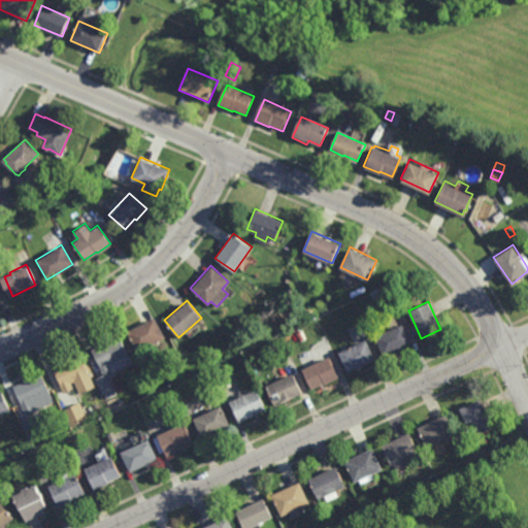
[(136,352),(126,331),(153,317),(164,337),(136,352)]
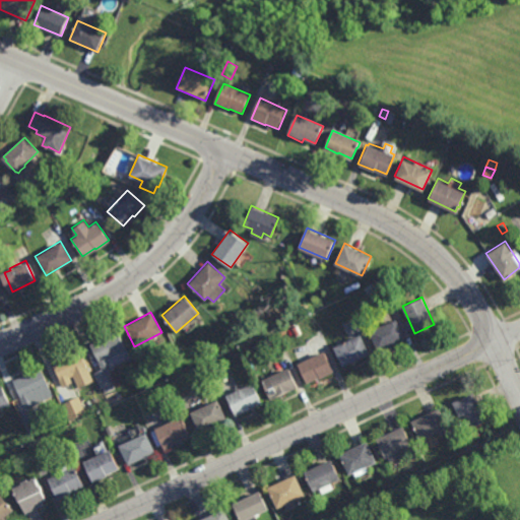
[(378,349),(369,330),(396,319),(404,337),(378,349)]
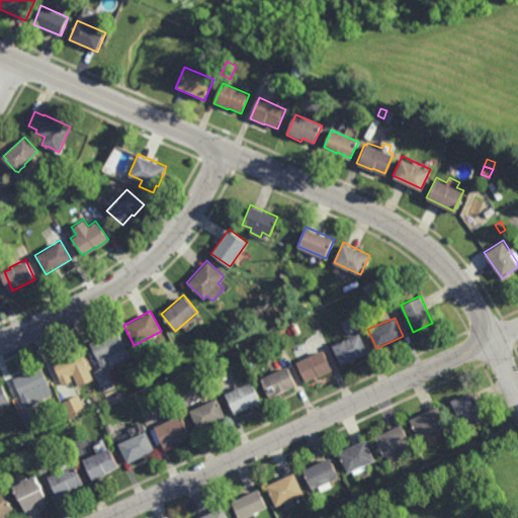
[(295,334),(290,326),(296,324),(300,332),(295,334)]
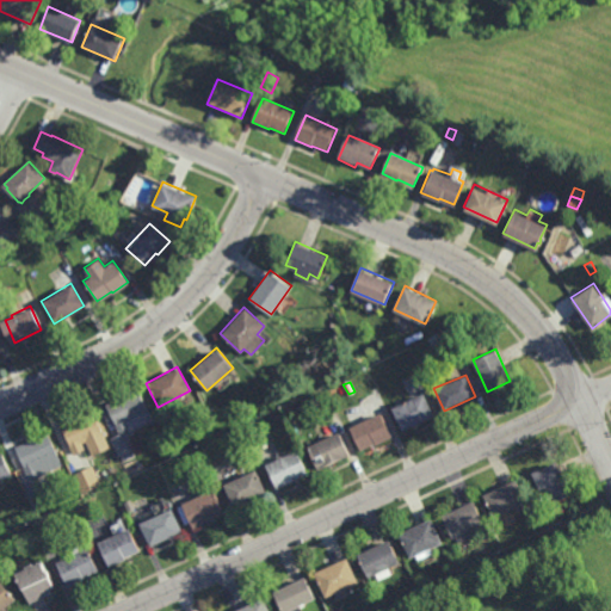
[(125,420),(129,427),(123,430),(134,449),(131,450),(134,456),(122,461),(119,455),(117,456),(109,438),(117,434),(113,425),(115,425),(104,405),(136,388),(147,409),(125,420)]
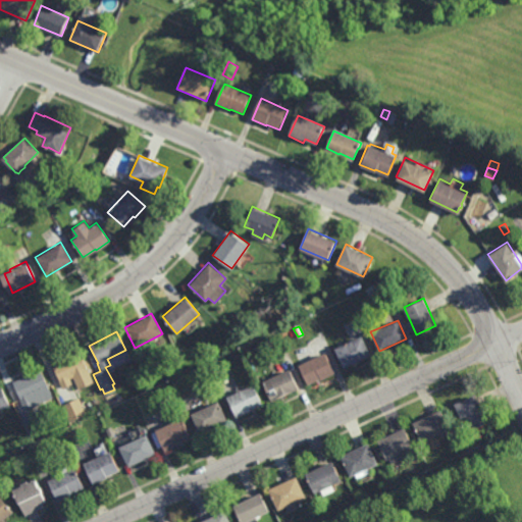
[(345,367),(335,348),(348,343),(348,342),(362,335),(371,355),(345,367)]
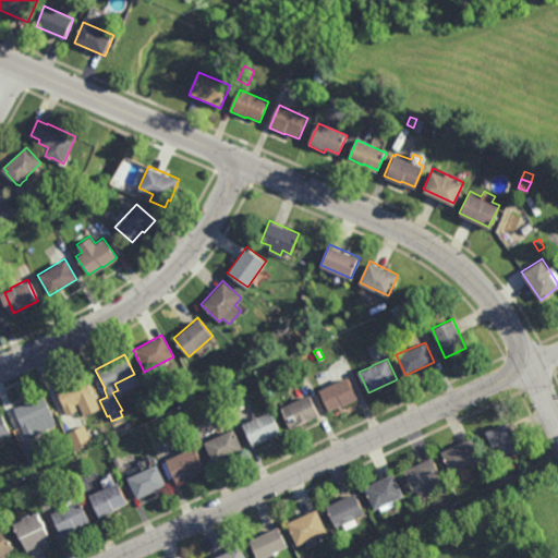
[(182,381),(178,374),(183,371),(187,378),(182,381)]
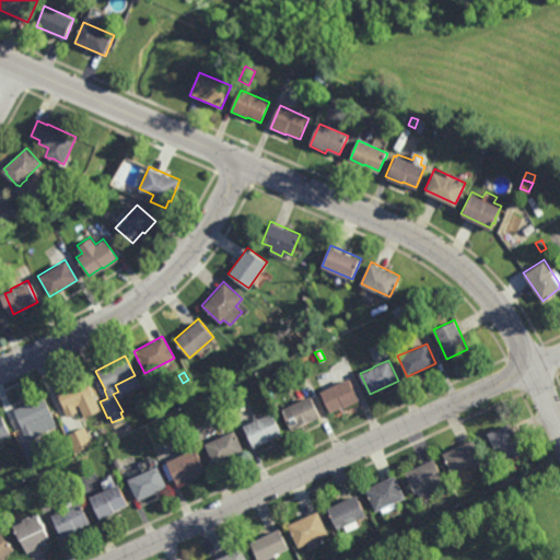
[(100,410),(83,418),(77,404),(73,406),(76,411),(66,416),(62,409),(63,408),(55,389),(83,376),(100,410)]
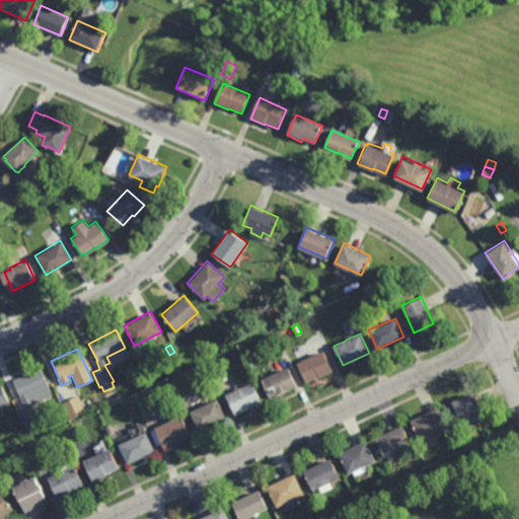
[(320,377),(319,376),(307,382),(298,363),(324,350),(335,371),(320,377)]
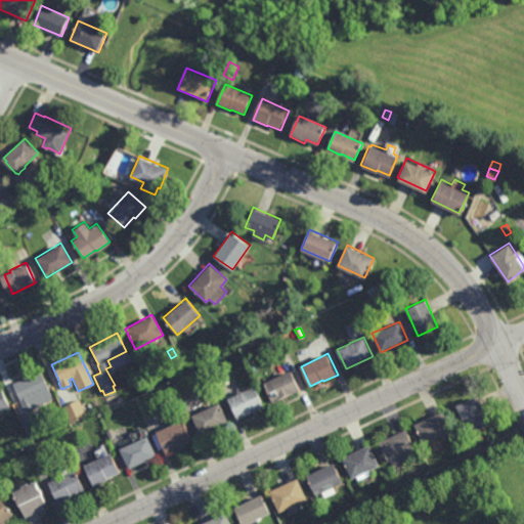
[(273,402),(264,383),(292,370),(301,390),(273,402)]
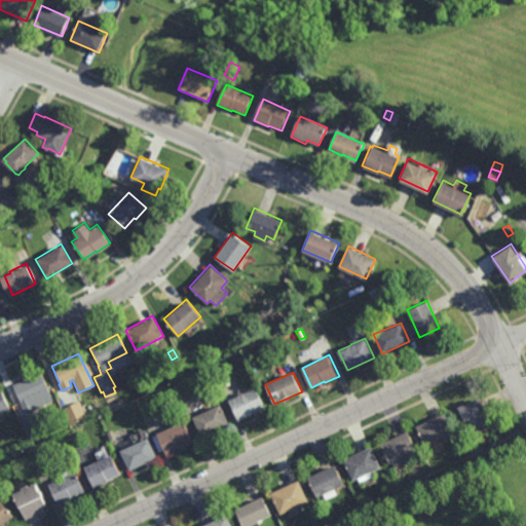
[(25,413),(11,384),(39,373),(51,400),(25,413)]
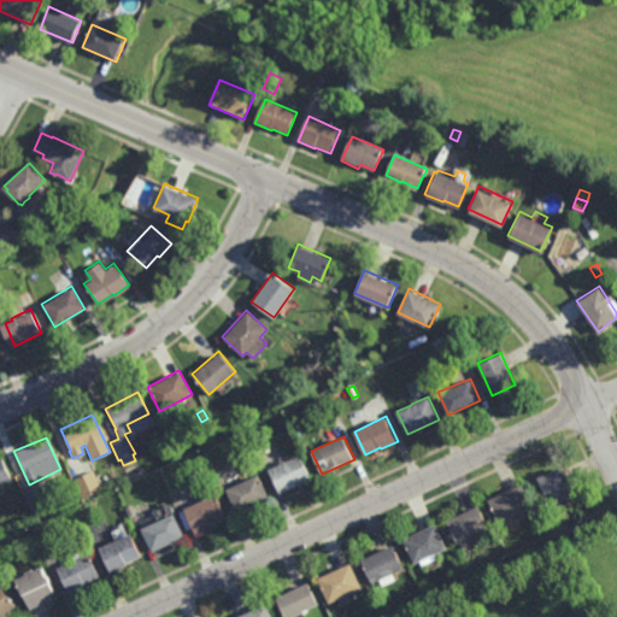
[(280,494),(269,469),(300,454),(311,477),(295,485),(297,486),(280,494)]
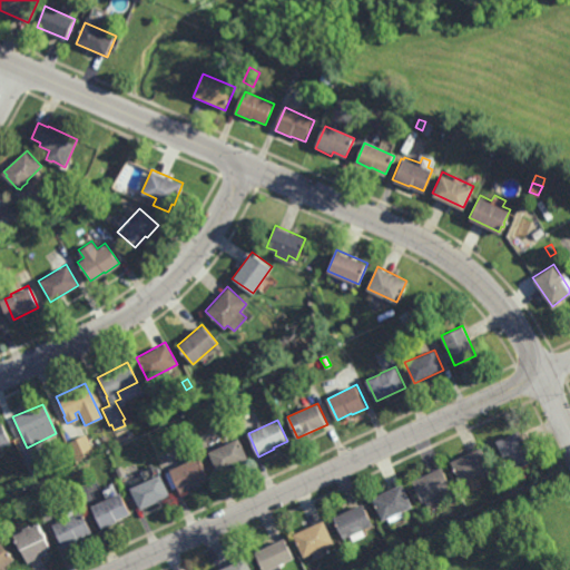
[(0,423),(3,422),(12,442),(0,446),(0,423)]
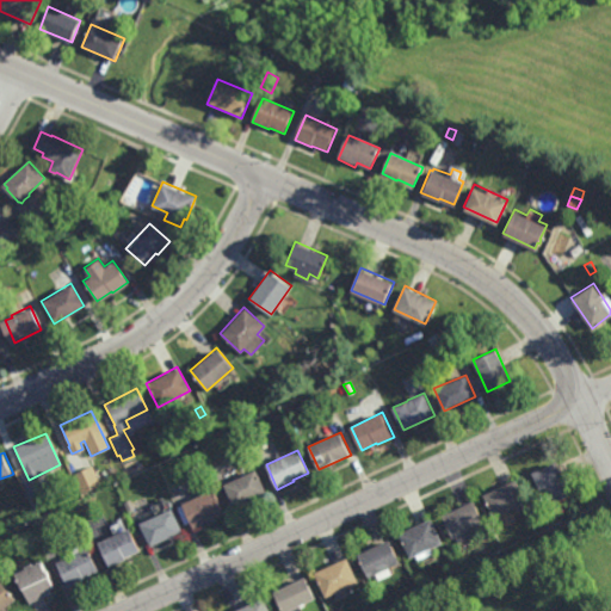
[(548,505),(532,471),(556,461),(572,494),(548,505)]
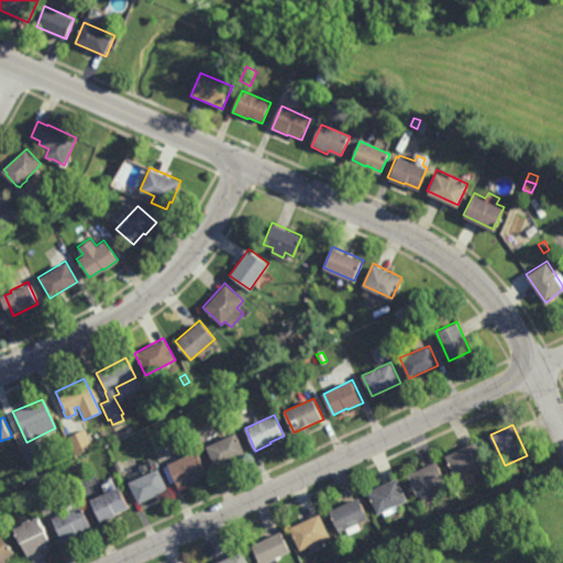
[(75,454),(67,438),(84,429),(92,446),(75,454)]
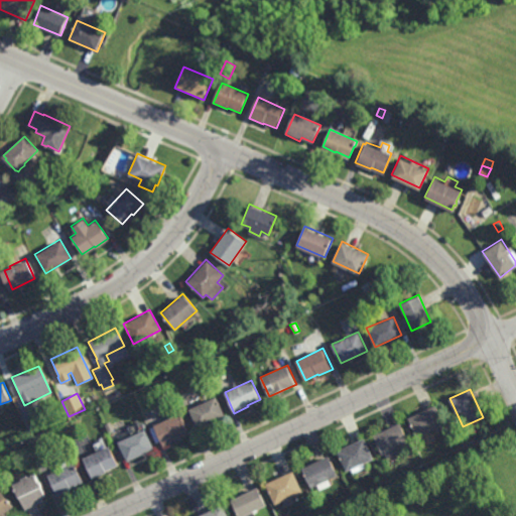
[(199,428),(188,409),(216,396),(225,416),(199,428)]
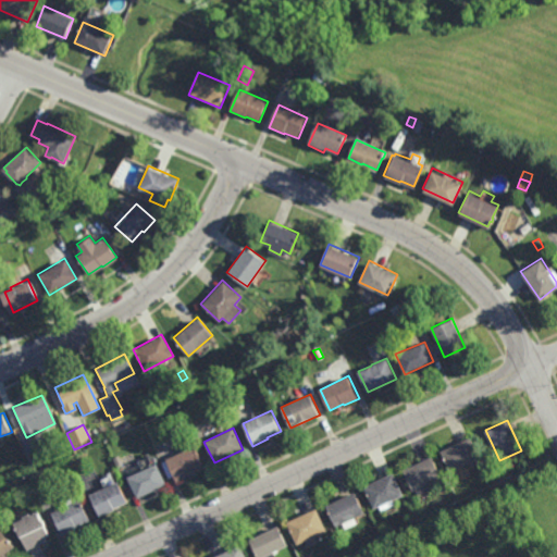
[(479,466),(472,468),(470,463),(450,473),(440,450),(470,436),(481,459),(477,460),(479,466)]
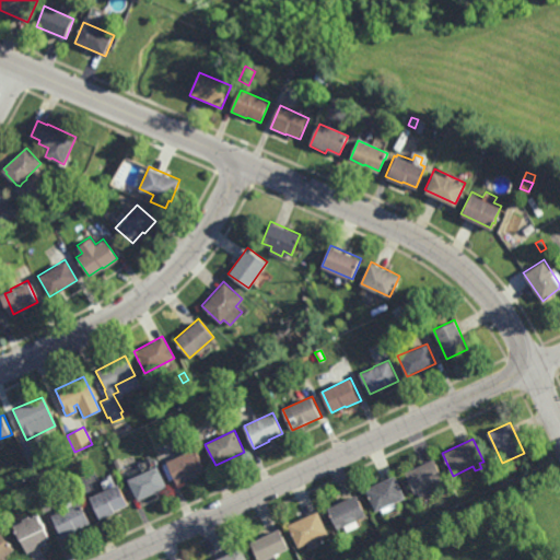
[(32,471),(24,455),(41,447),(48,463),(32,471)]
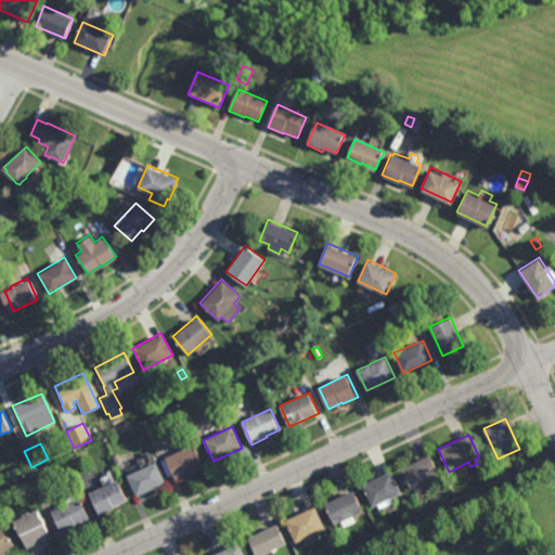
[(175,480),(165,457),(193,444),(203,466),(189,472),(190,474),(175,480)]
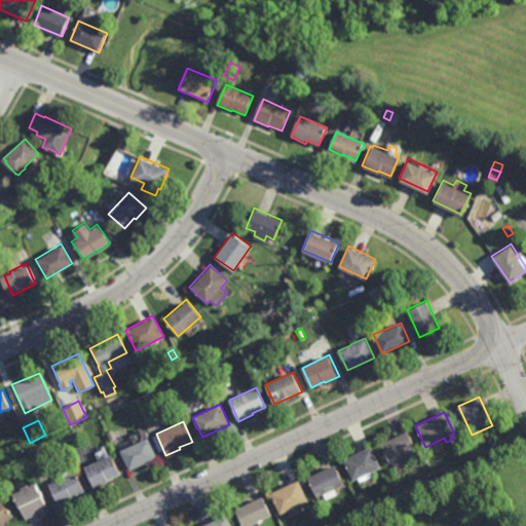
[(410,460),(403,464),(400,459),(389,463),(380,444),(408,430),(417,451),(407,455),(410,460)]
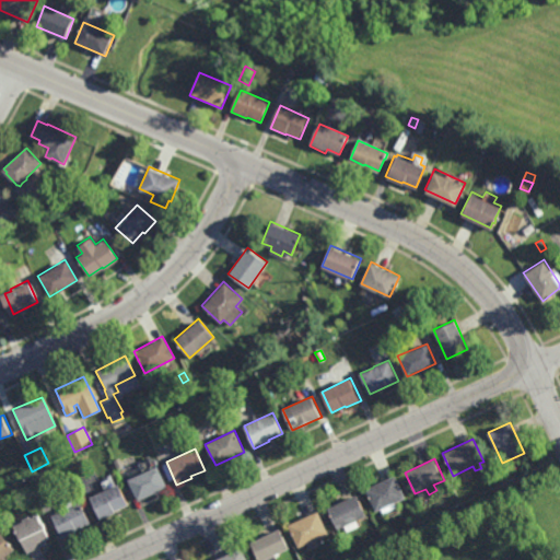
[(138,501),(127,480),(155,466),(166,487),(138,501)]
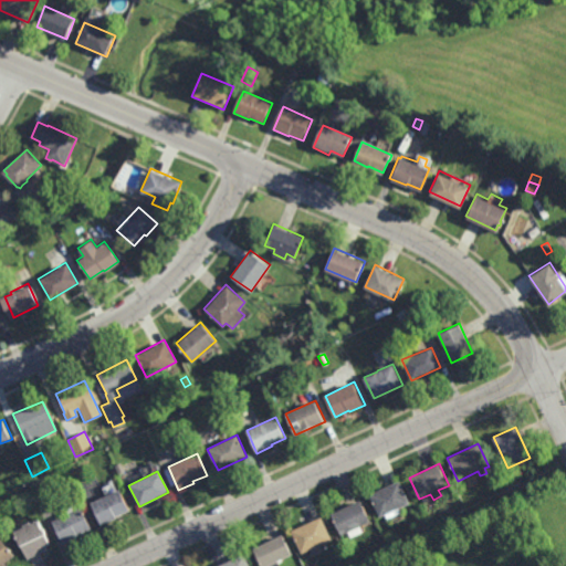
[(387,520),(385,514),(380,516),(370,495),(399,481),(409,503),(399,509),(400,513),(387,520)]
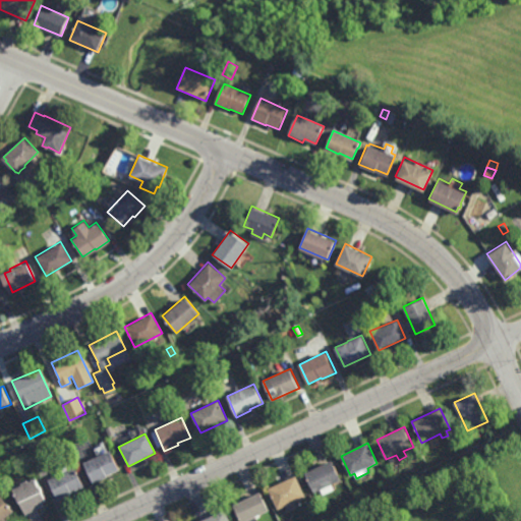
[(92,484),(82,463),(109,451),(118,470),(106,476),(106,477),(92,484)]
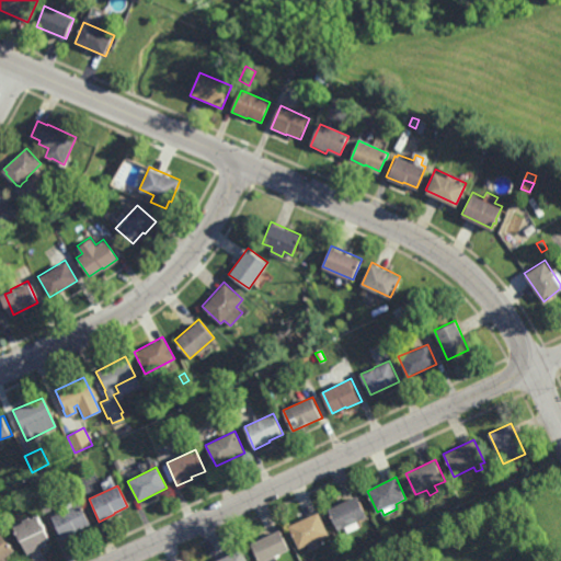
[(348,534),(346,528),(339,531),(329,510),(357,496),(367,517),(358,522),(362,527),(348,534)]
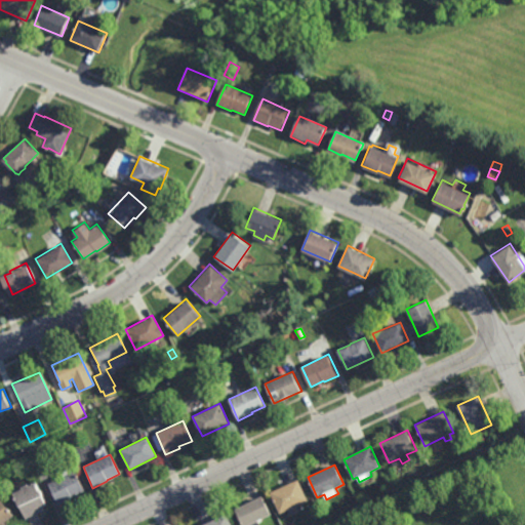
[(56,505),(47,484),(74,471),(82,490),(70,496),(71,497),(56,505)]
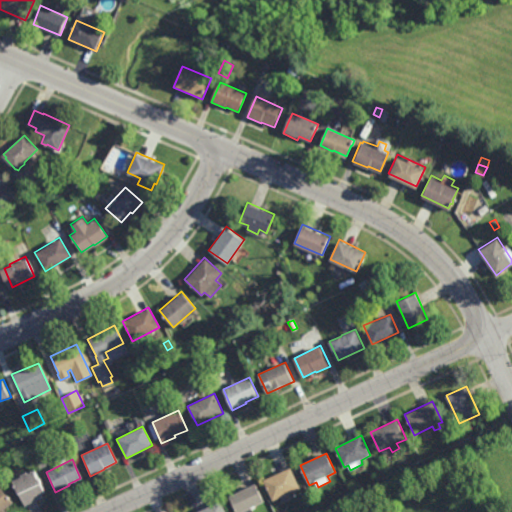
[(273,501),(264,480),(292,468),(301,489),(273,501)]
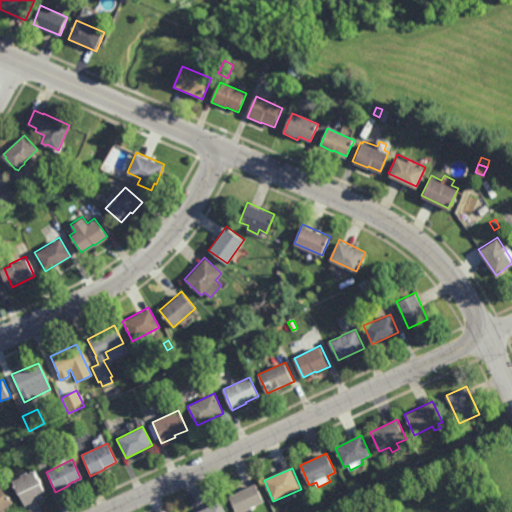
[(35,479),(37,478),(44,492),(40,494),(41,496),(36,499),(37,499),(23,506),(11,482),(20,477),(19,475),(25,473),(26,475),(32,472),(35,479)]
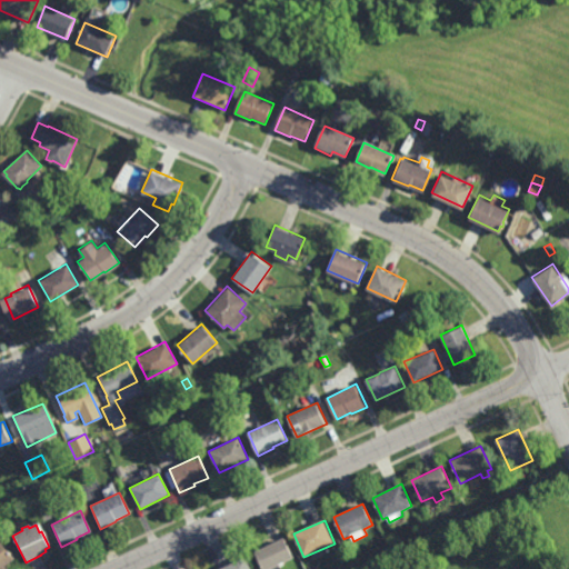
[(281,568),(262,568),(255,552),(285,538),(293,558),(279,565),(281,568)]
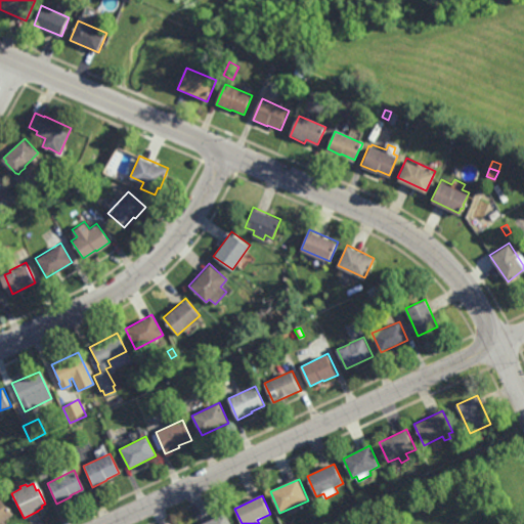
[(2,523),(0,523),(0,496),(1,496),(15,515),(2,523)]
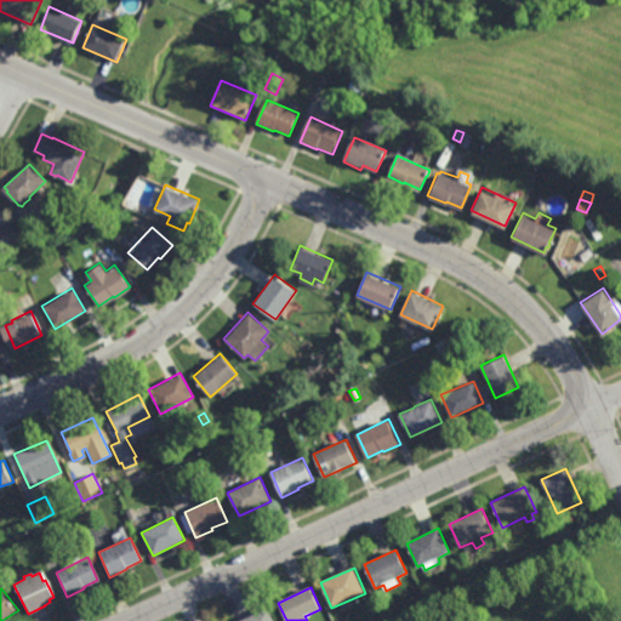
[(433,611),(428,603),(434,600),(439,609),(433,611)]
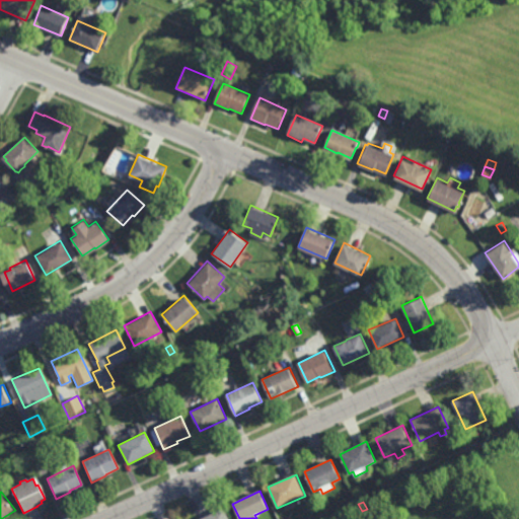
[(200,518),(224,508),(228,518),(200,518)]
